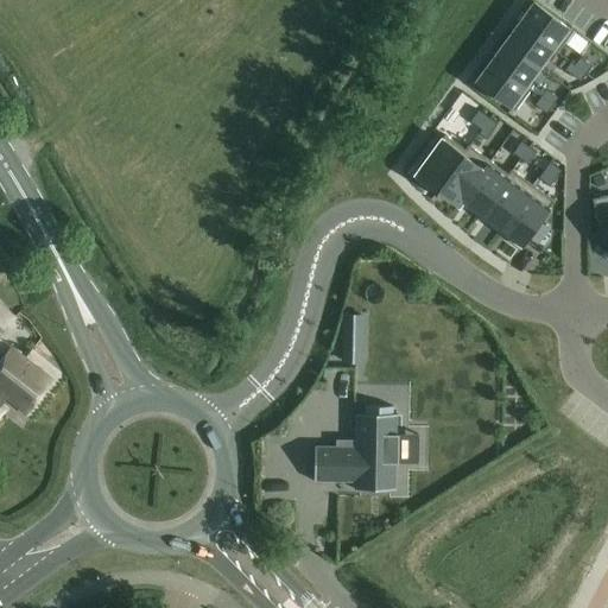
[(533,1),(518,24),(552,49),(552,50),(557,54),(574,31),(533,1)]
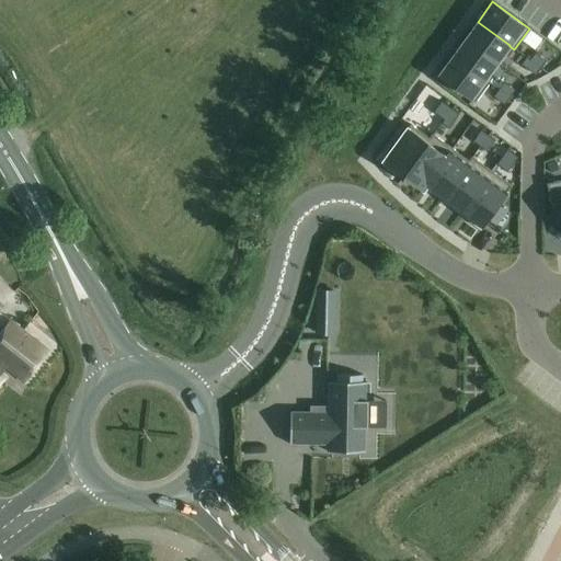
[(478,22),(465,38),(497,63),(510,46),(510,45),(478,22)]
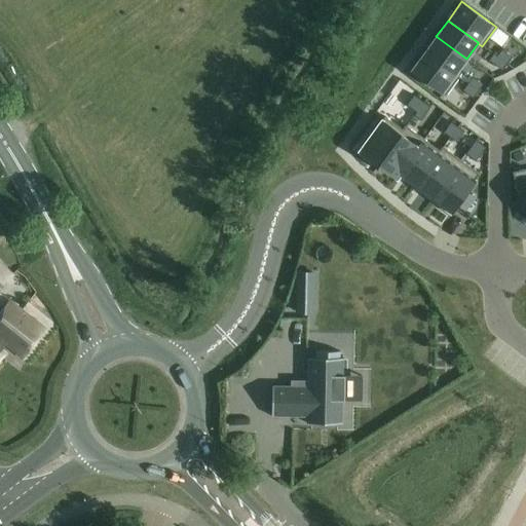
[(436,36),(424,52),(455,74),(466,59),(436,36)]
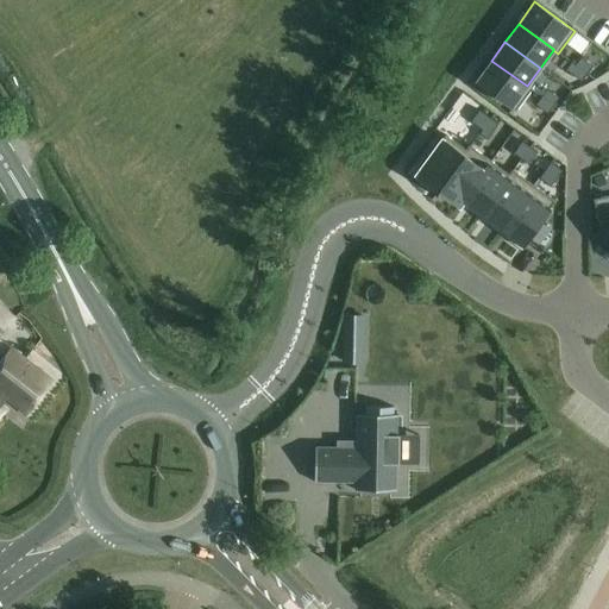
[(575,64),(586,74),(592,66),(581,57),(575,64)]
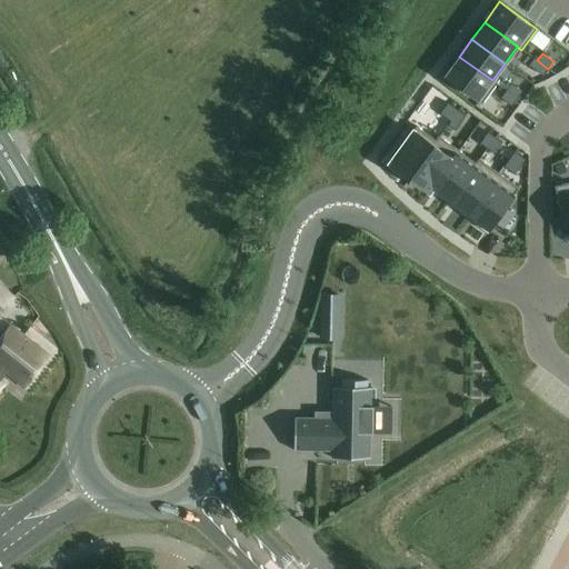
[(459,57),(445,77),(481,103),(497,82),(492,80),(459,57)]
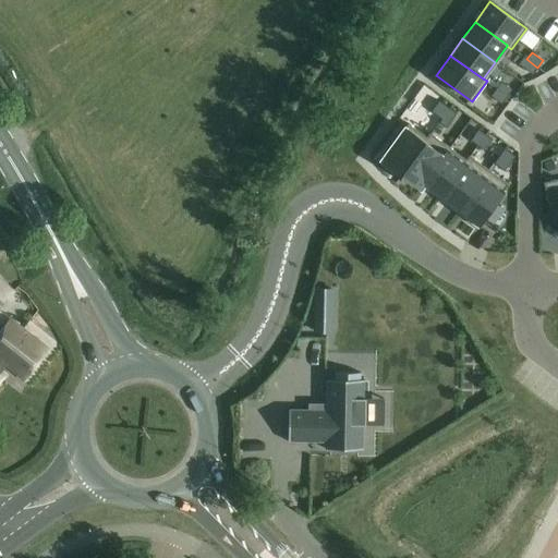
[(523,57),(518,64),(532,74),(537,68),(526,59),(523,57)]
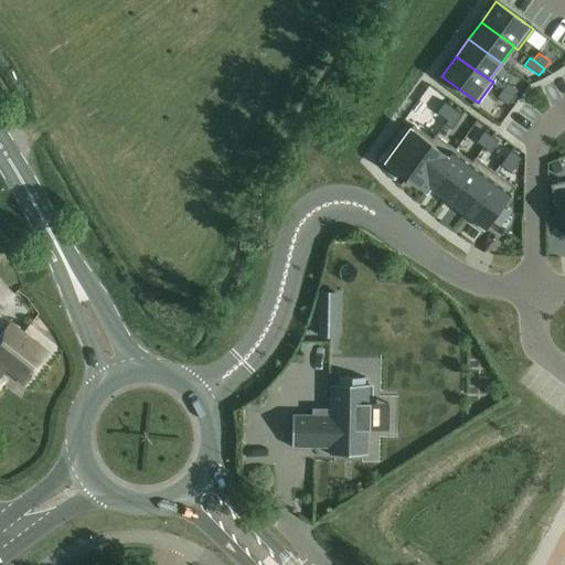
[(508,83),(502,89),(513,98),(519,91),(508,83)]
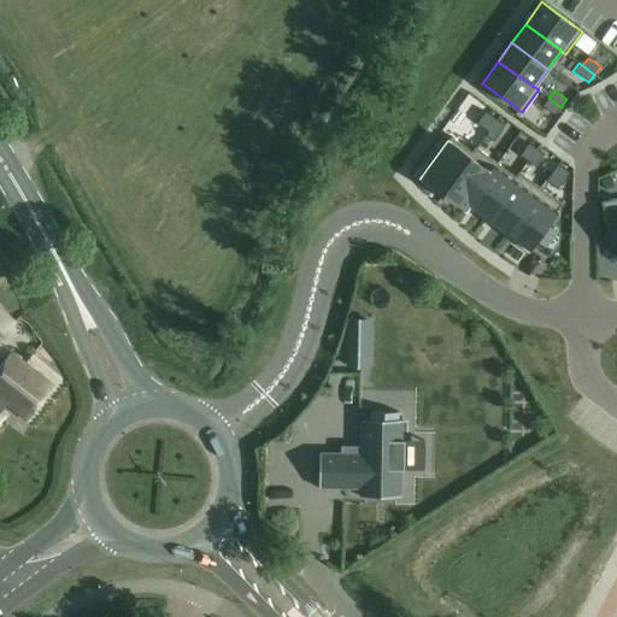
[(548,98),(542,106),(554,115),(560,107),(548,98)]
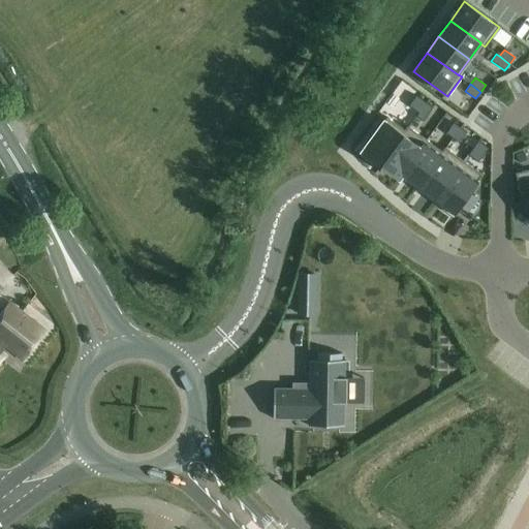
[(416,95),(408,105),(418,113),(426,102),(416,95)]
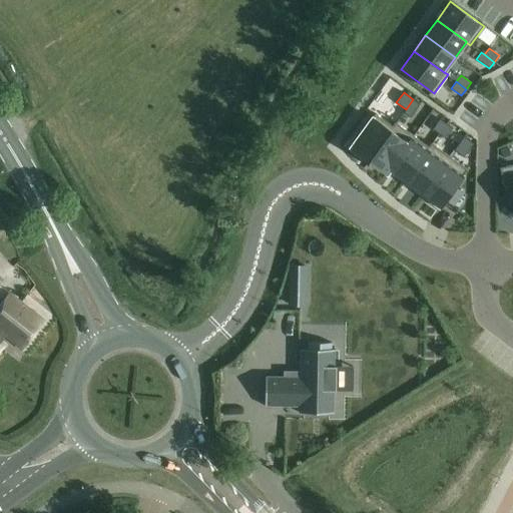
[(406,109),(404,112),(410,117),(420,104),(413,99),(406,109)]
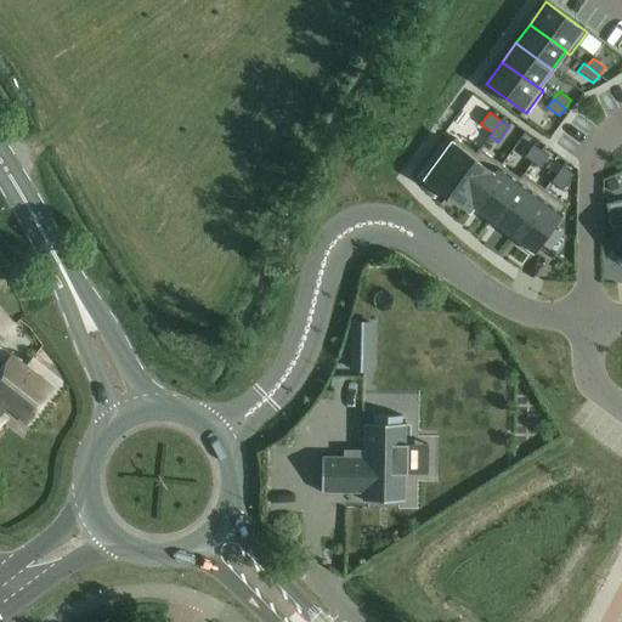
[(454,137),(425,179),(447,194),(476,154),(475,153),(454,137)]
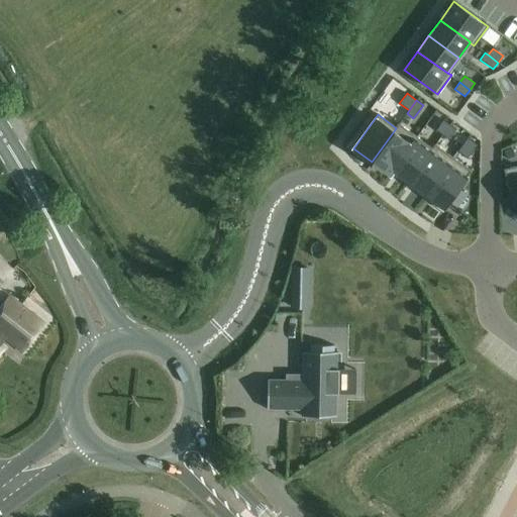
[(443,120),(435,129),(442,134),(449,124),(443,120)]
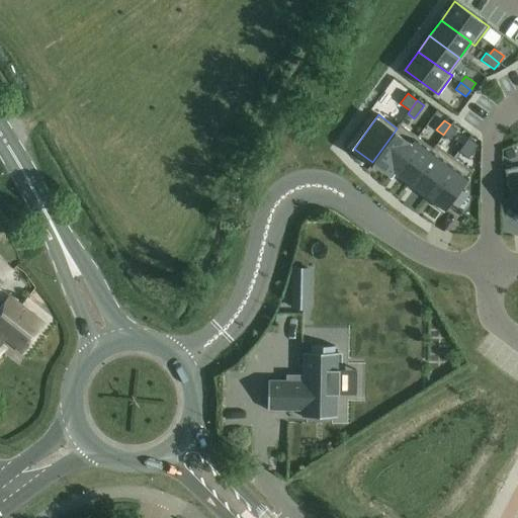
[(397,128),(372,162),(391,175),(394,172),(393,171),(418,138),(399,123),(396,127),(397,128)]
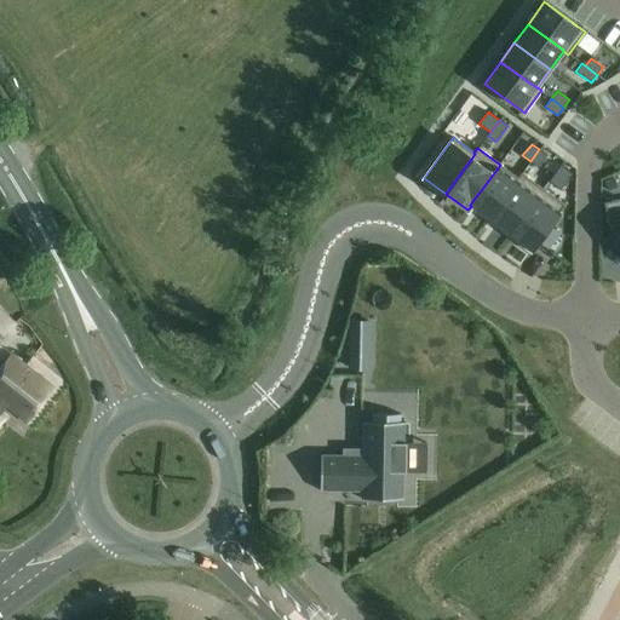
[(539,149),(530,161),(539,167),(547,155),(539,149)]
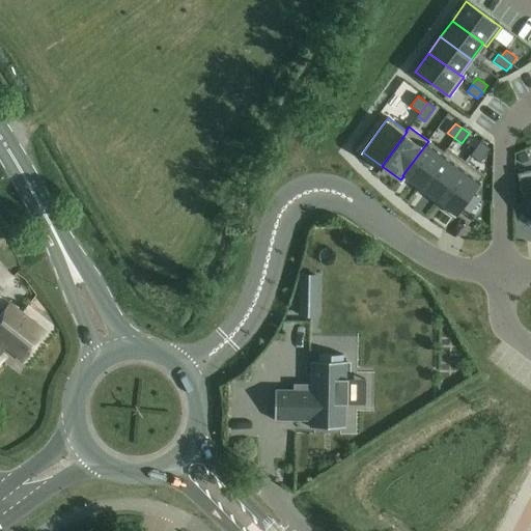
[(428,141),(402,175),(403,176),(419,187),(444,152),(443,151),(428,141)]
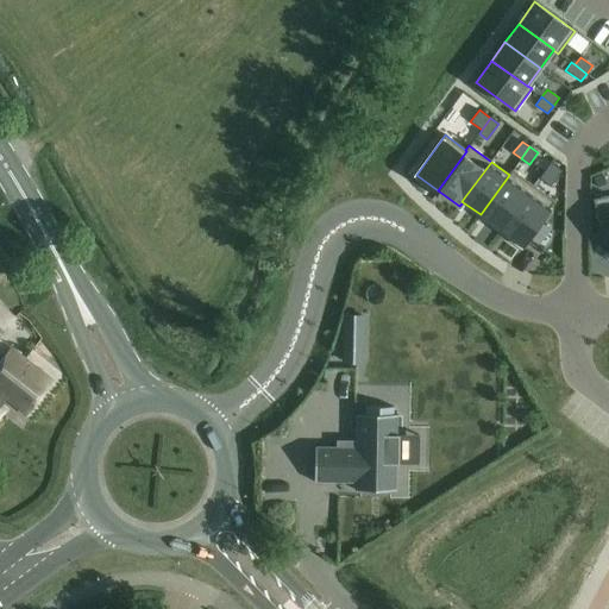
[(551,162),(539,177),(551,187),(563,170),(551,162)]
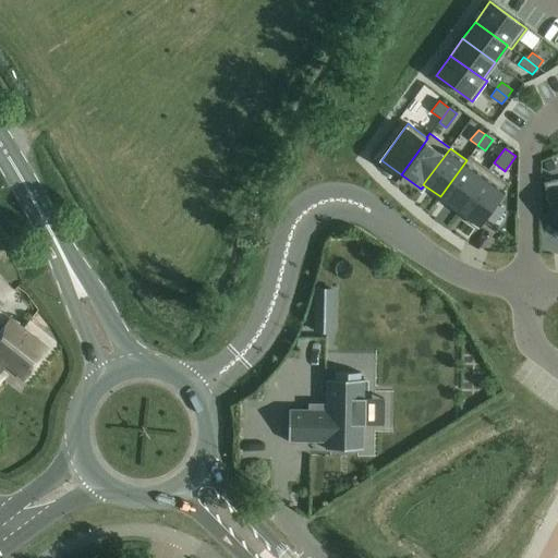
[(466,160),(440,196),(459,210),(488,170),(469,156),(465,159),(466,160)]
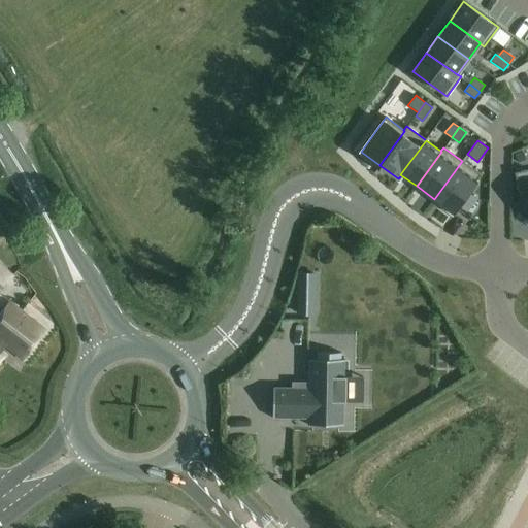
[(522,152),(515,155),(518,162),(525,159),(522,152)]
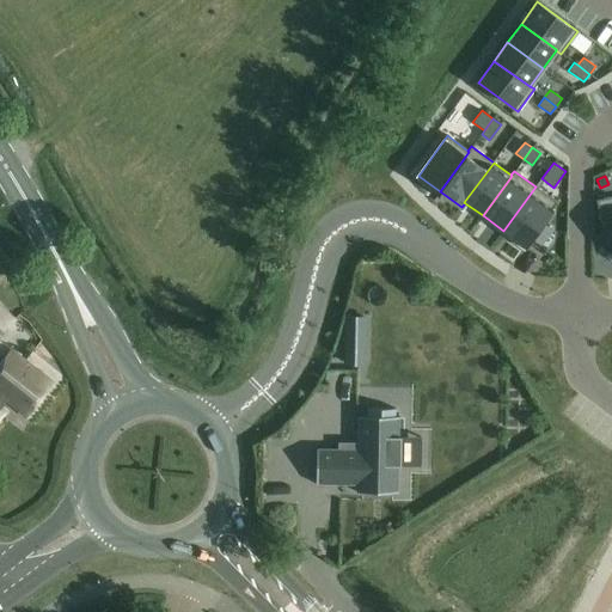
[(536,187),(503,231),(525,246),(557,202),(536,187)]
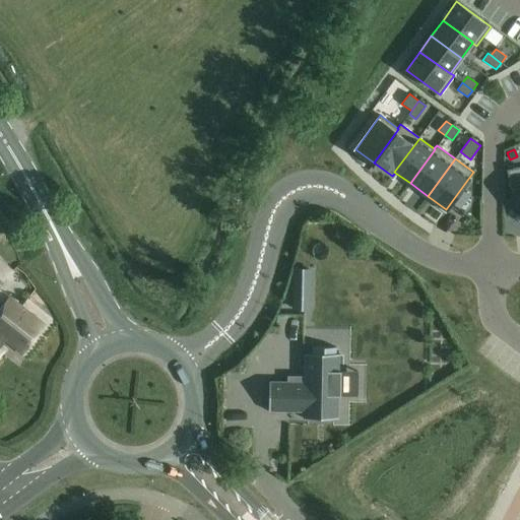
[(519,167),(506,170),(513,200),(519,198),(519,167)]
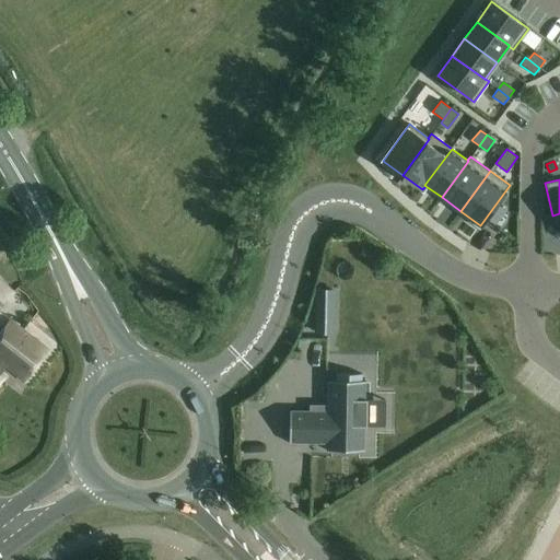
[(0,305),(12,293),(0,281),(0,305)]
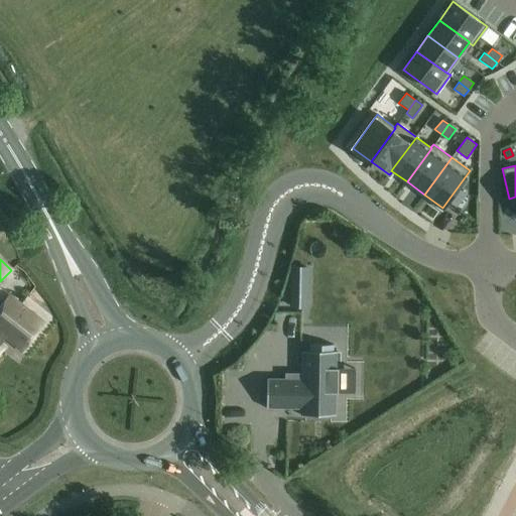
[(291,268),(291,306),(307,306),(307,268),(291,268)]
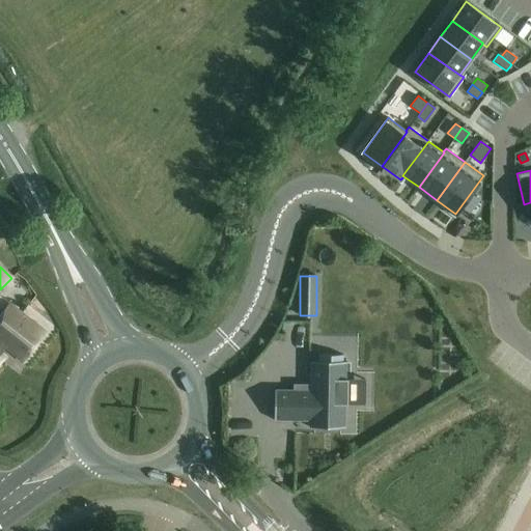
[(9,305),(0,316),(0,362),(4,358),(0,355),(0,354),(5,347),(23,361),(45,333),(9,305)]
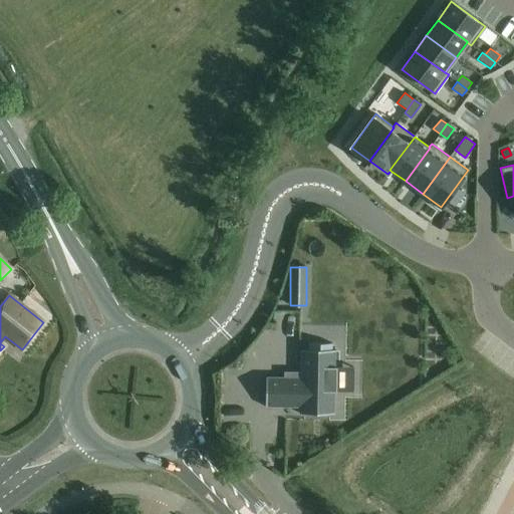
[(265,407),(334,408),(334,392),(336,392),(336,366),(335,366),(335,349),(332,349),(332,343),(308,343),(307,349),(300,349),(299,377),(266,376),(265,407)]
